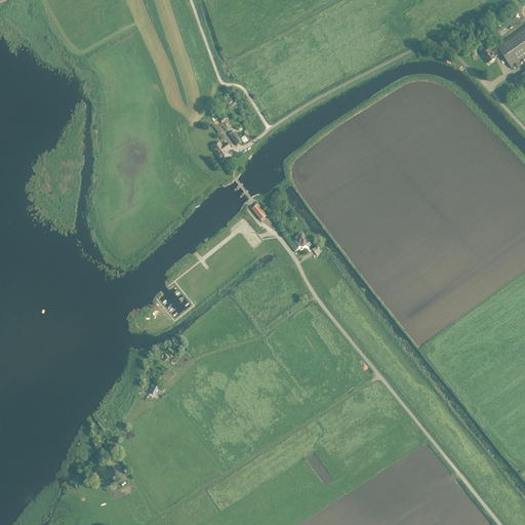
[(495,58),(495,57),(500,53),(511,69),(524,58),(524,26),(495,46),(497,49),(491,52),(489,49),(482,54),(488,64),(495,58)]
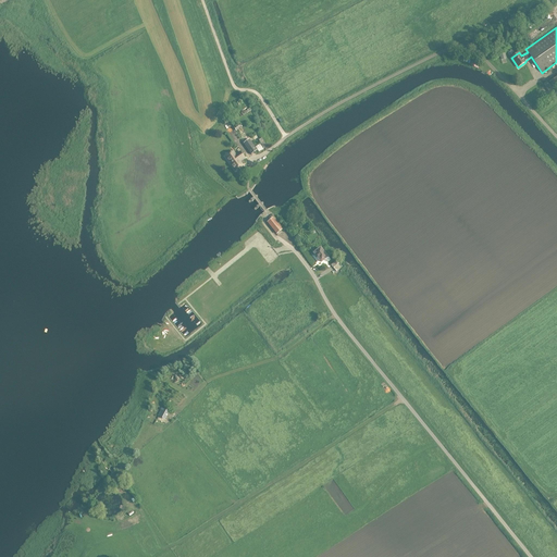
[(536,28),(529,35),(533,40),(542,34),(536,28)]
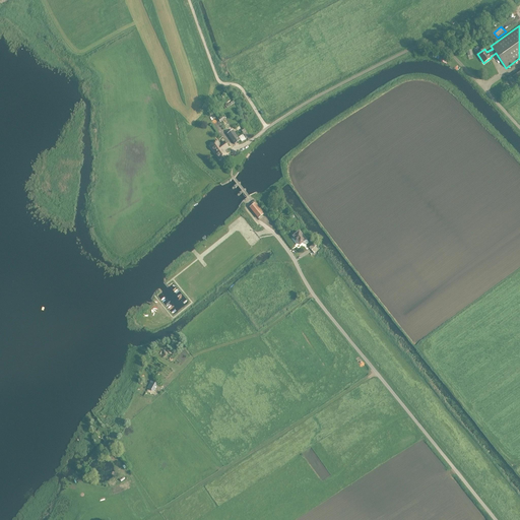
[(519,68),(512,75),(507,78),(513,86),(518,83),(519,81),(519,68)]
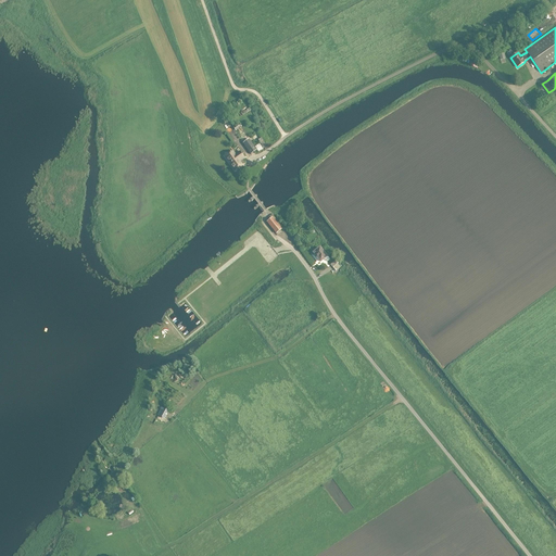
[(248,151),(254,147),(249,139),(242,142),(248,151)]
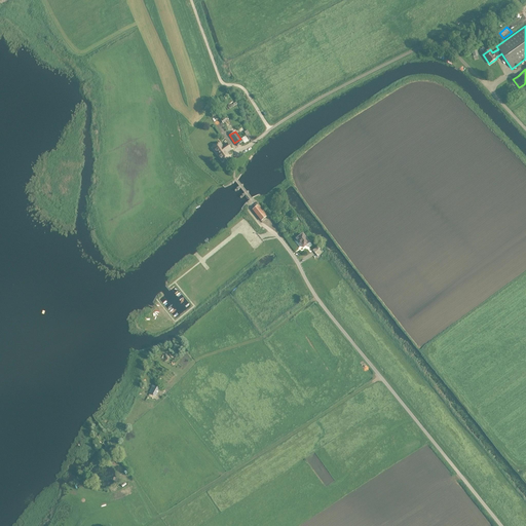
[(217,155),(229,146),(227,143),(223,146),(221,143),(213,148),(217,155)]
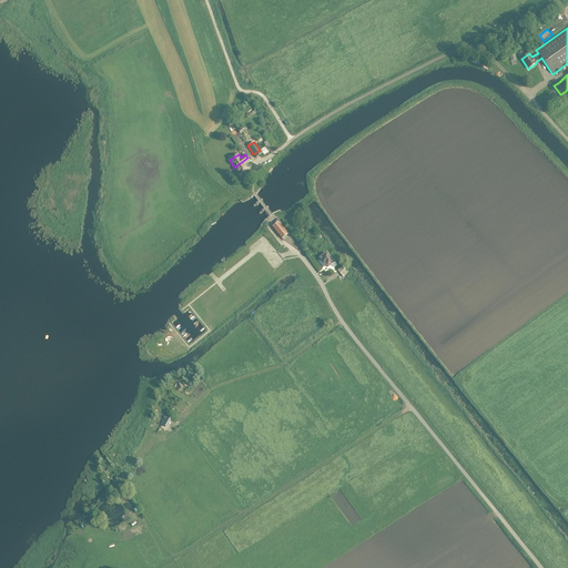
[(247,158),(234,168),(240,174),(249,169),(245,164),(250,161),(247,158)]
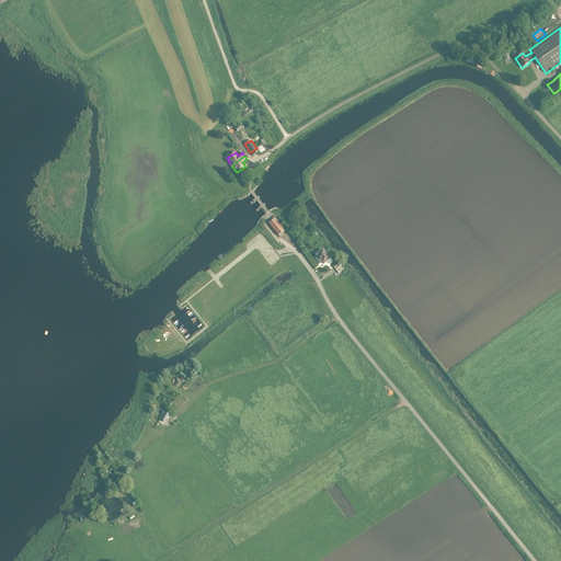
[(278,235),(284,230),(275,219),(270,224),(278,235)]
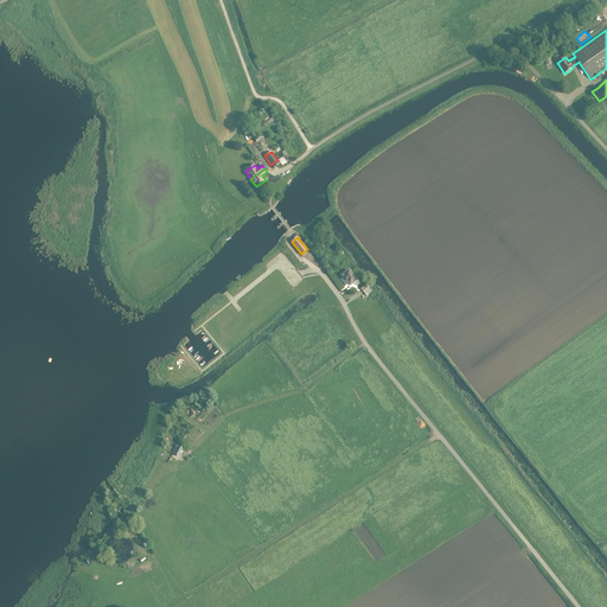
[(357,280),(350,270),(343,275),(350,286),(357,280)]
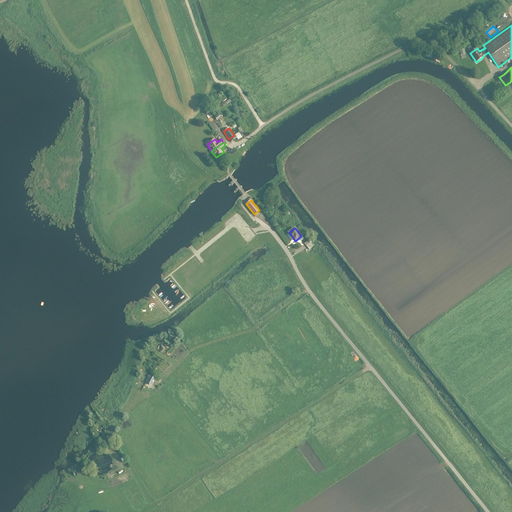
[(150,382),(155,384),(158,379),(153,376),(150,382)]
